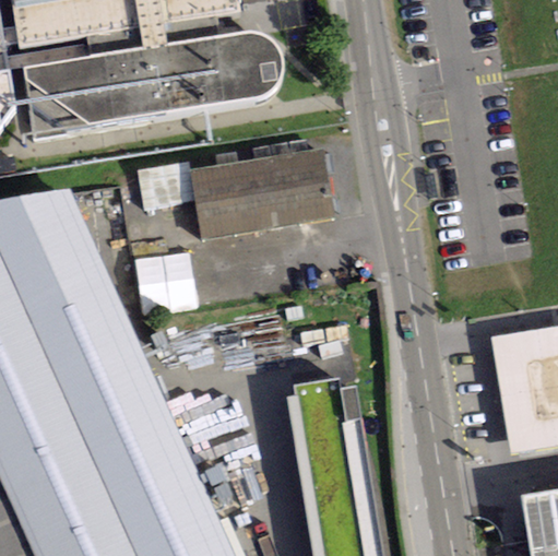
[(11,0),(19,46),(139,26),(142,46),(166,43),(163,21),(237,10),(236,0),(11,0)]
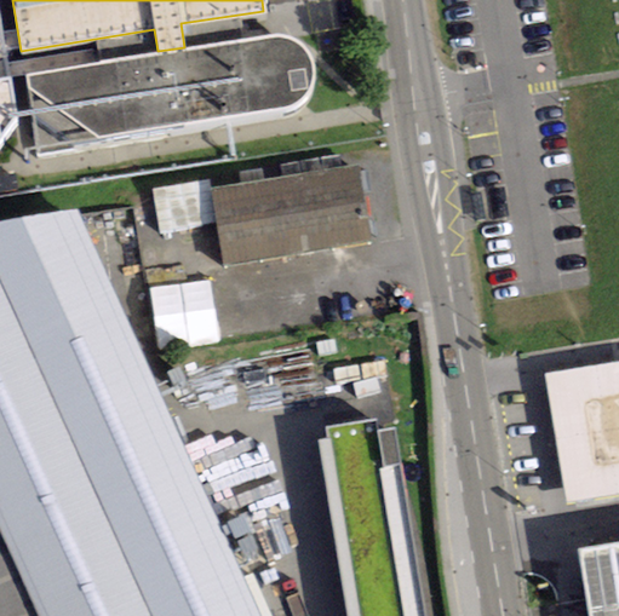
[(0,143),(17,119),(0,7),(0,143)]
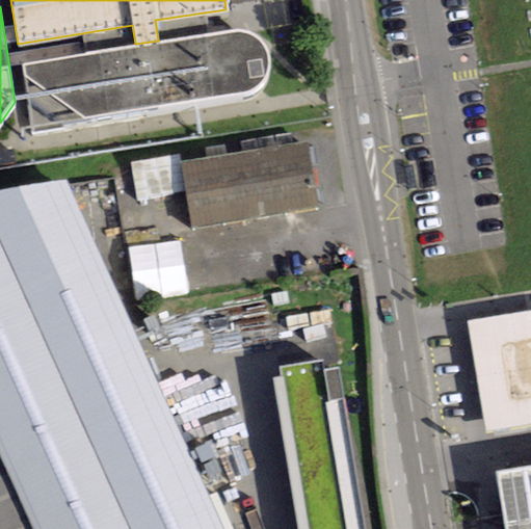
[(135,44),(22,63),(31,125),(241,91),(251,89),(260,85),(265,78),(265,70),(267,63),(268,55),(263,47),(260,40),(255,34),(244,29),(237,27),(158,41),(135,44)]
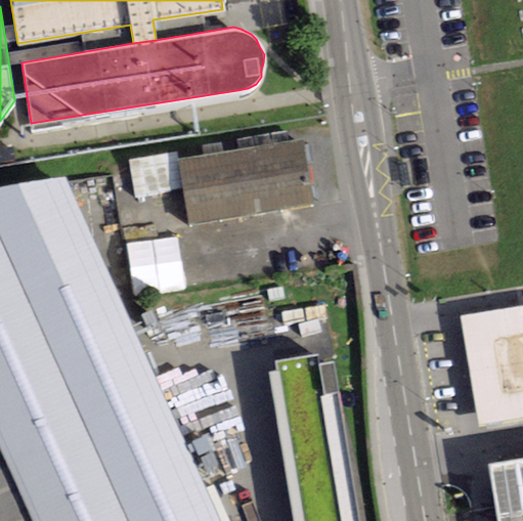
[(168,160),(177,220),(300,202),(291,142),(168,160)]
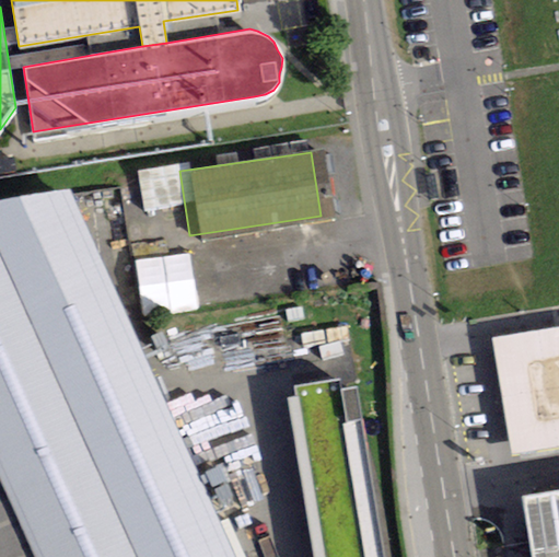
[(0,556),(234,556),(69,188),(0,198),(0,556)]
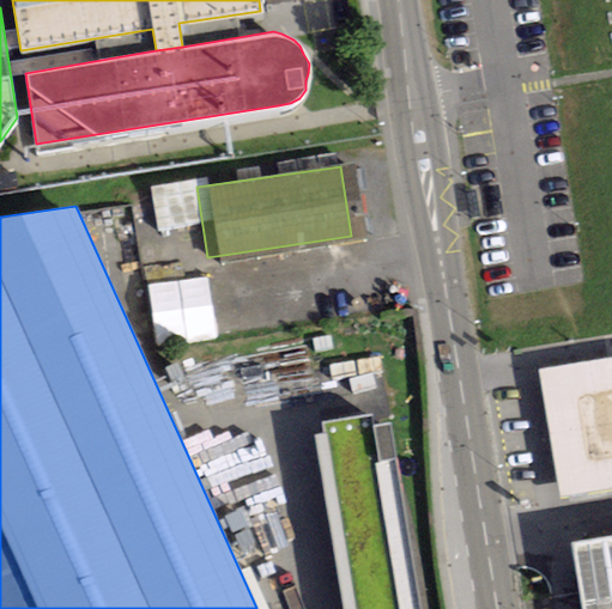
[(611,360),(611,357),(540,369),(561,499),(611,491),(611,360)]
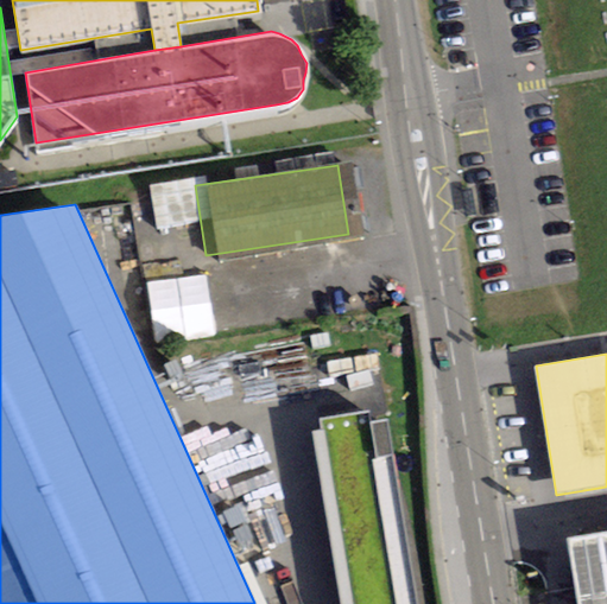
[(311,427),(340,603),(398,603),(371,431),(358,433),(355,420),(311,427)]
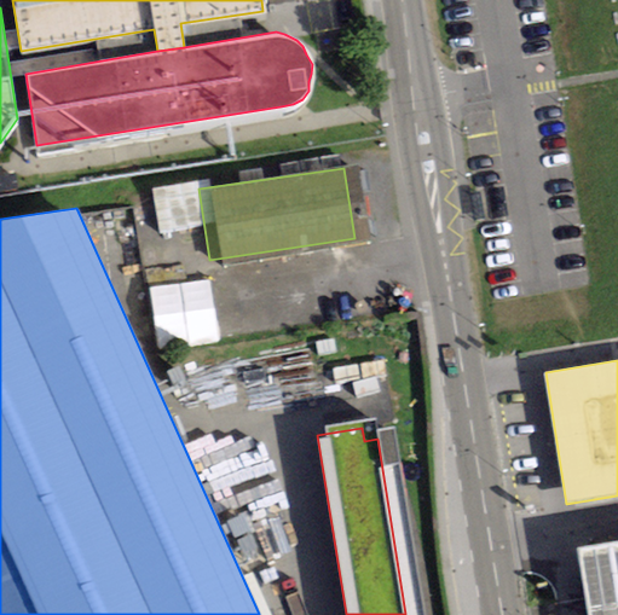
[(617,614),(617,537),(576,544),(588,614),(617,614)]
